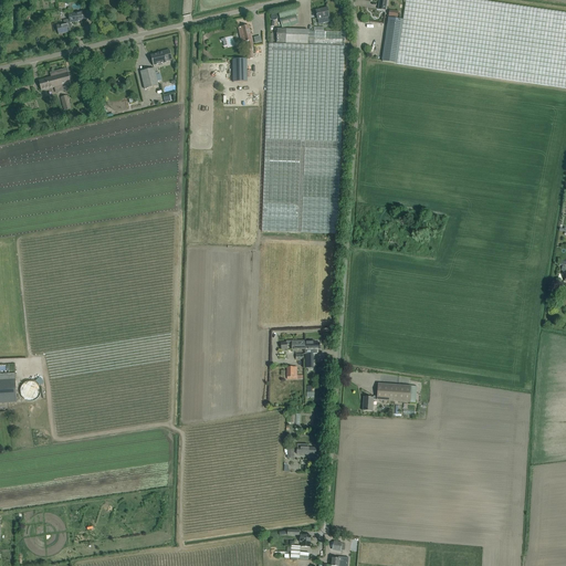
[(406,0),(404,20),(389,18),(383,62),(565,87),(565,12),(475,0),(406,0)]
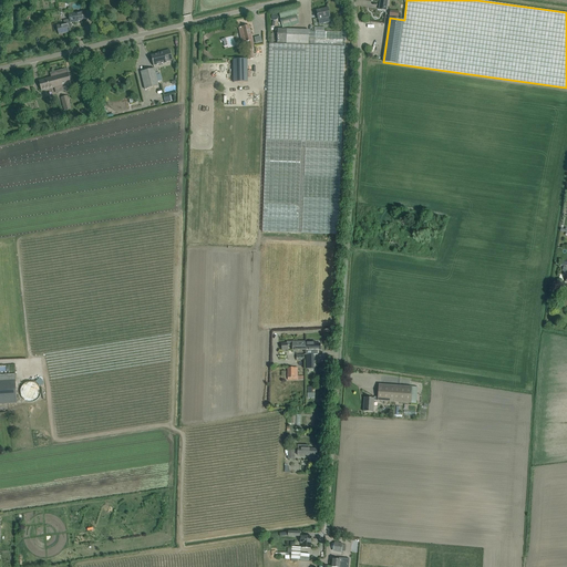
[(299,14),(297,7),(279,11),(280,19),(299,14)]
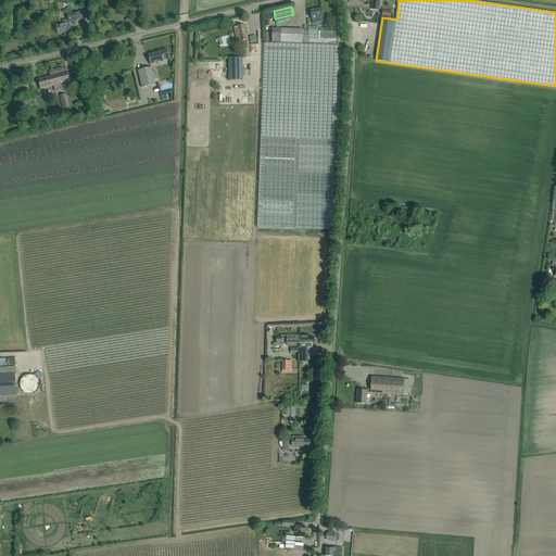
[(321,8),(310,10),(312,20),(313,20),(313,22),(317,21),(318,23),(325,21),(324,16),(321,8)]
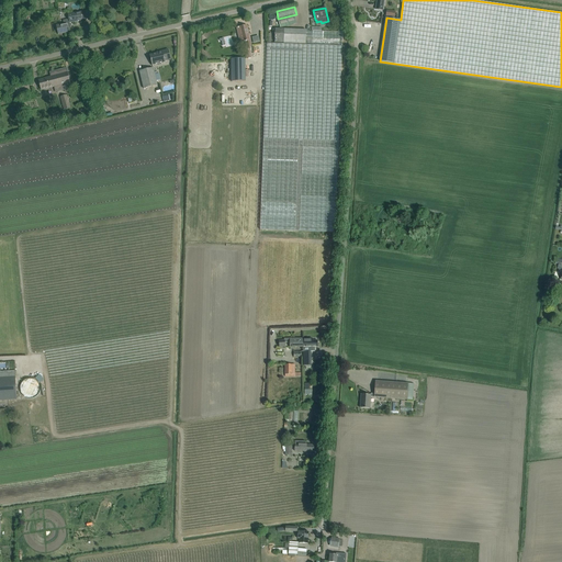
[(81,12),(68,14),(69,20),(69,23),(70,23),(82,21),(82,20),(87,20),(86,11),(81,12)]
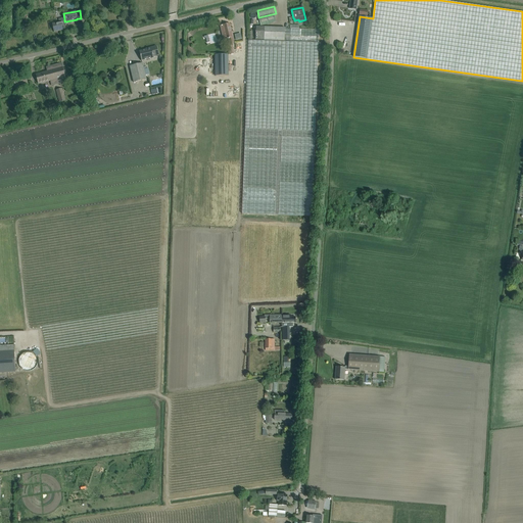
[(276,22),(274,14),(258,18),(260,27),(276,22)]
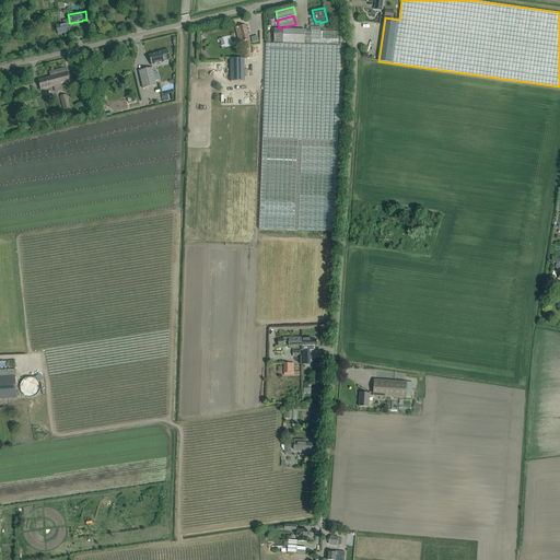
[(63,21),(63,24),(57,25),(58,34),(69,32),(68,27),(71,26),(70,23),(69,23),(69,20),(63,21)]
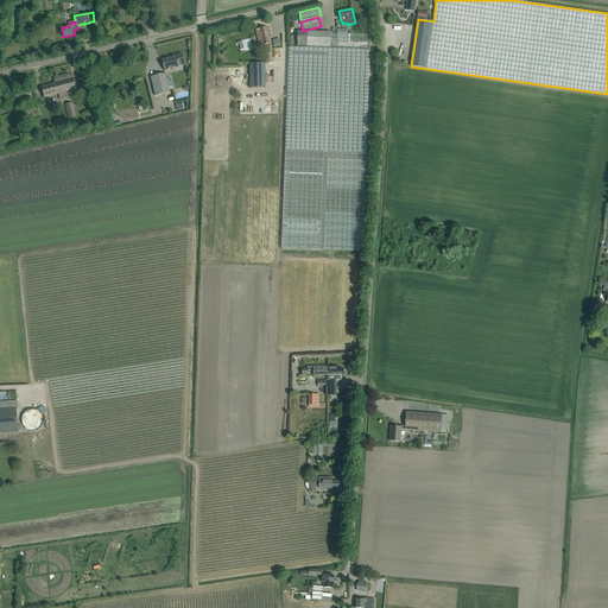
[(259,29),(255,30),(259,45),(264,45),(266,44),(267,51),(272,50),(270,37),(267,27),(259,29)]
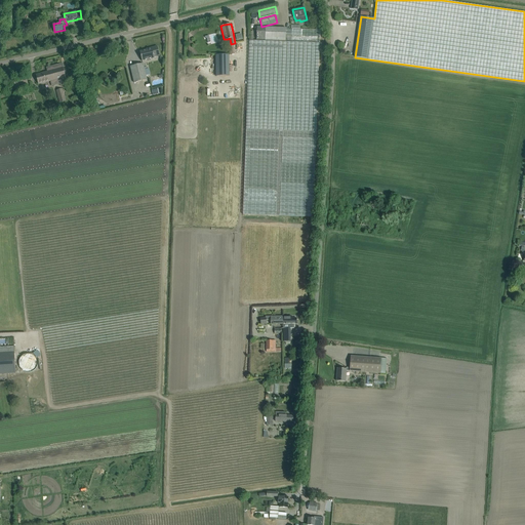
[(243,214),(313,217),(320,30),(286,29),(286,28),(282,28),(257,27),(255,27),(255,32),(257,32),(257,41),(249,41),(245,142),(243,214)]
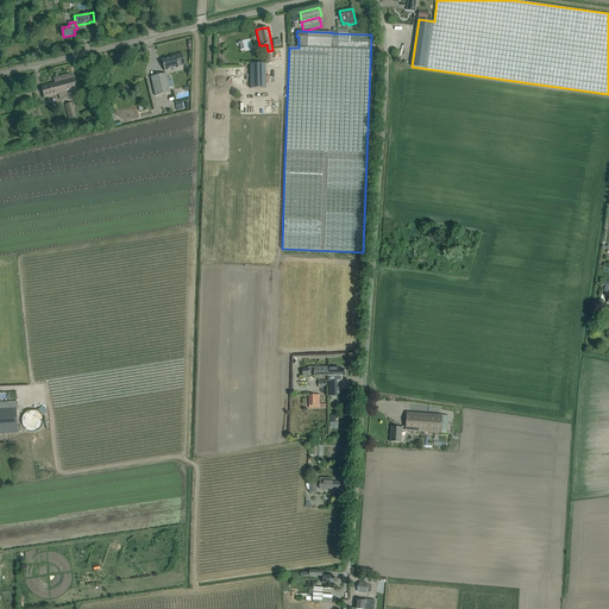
[(184,64),(182,54),(175,56),(176,57),(171,58),(163,60),(165,70),(180,68),(179,66),(184,64)]
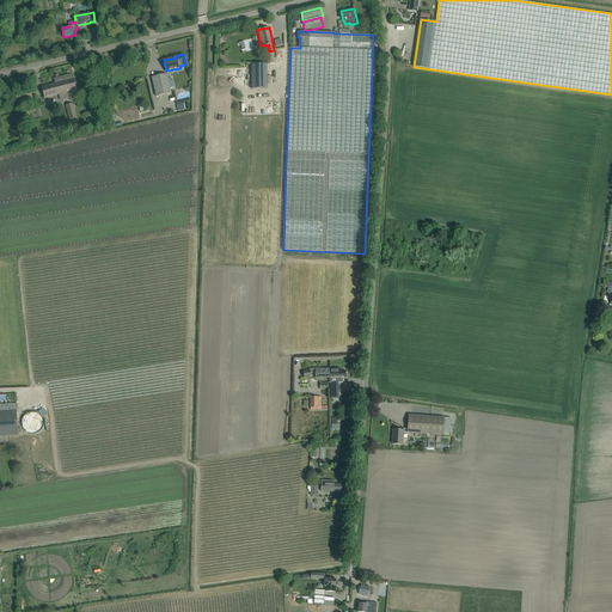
[(268,90),(267,63),(252,65),(252,90),(268,90)]
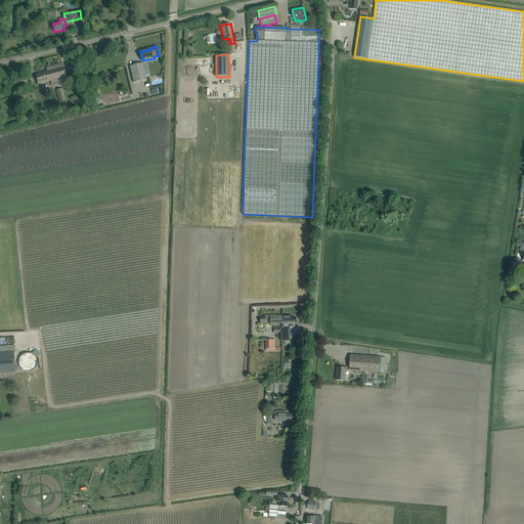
[(67,82),(61,63),(47,68),(48,72),(37,75),(39,84),(50,80),(52,85),(67,82)]
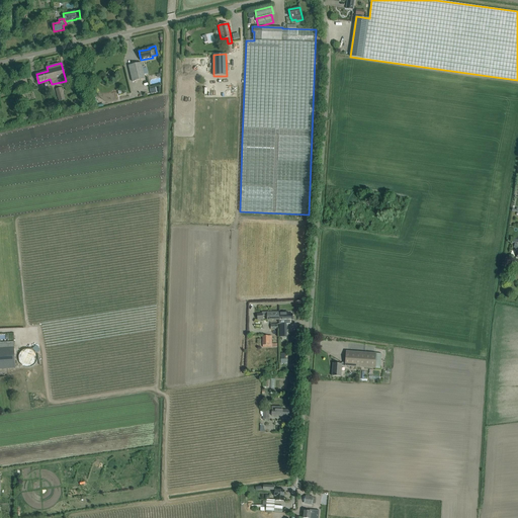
[(145,79),(142,63),(128,66),(133,82),(145,79)]
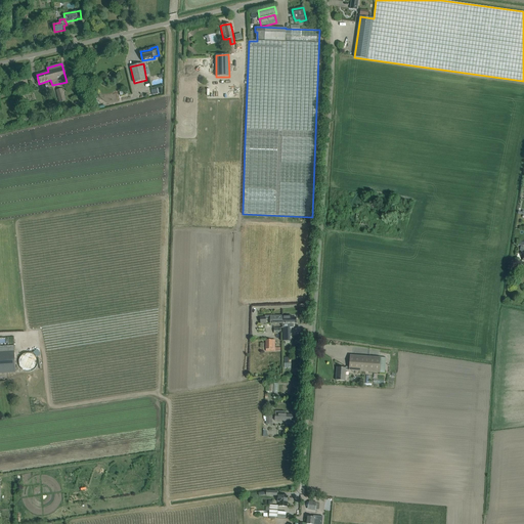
[(59,102),(66,100),(61,89),(56,90),(59,102)]
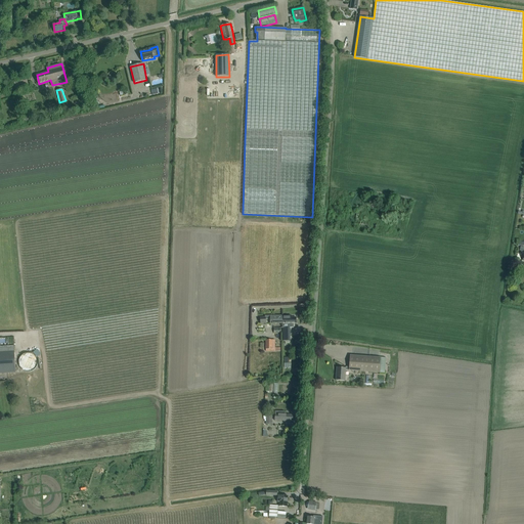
[(322,214),(322,216),(336,216),(336,214),(340,214),(340,206),(334,206),(334,209),(328,209),(328,211),(324,211),(324,214),(322,214)]
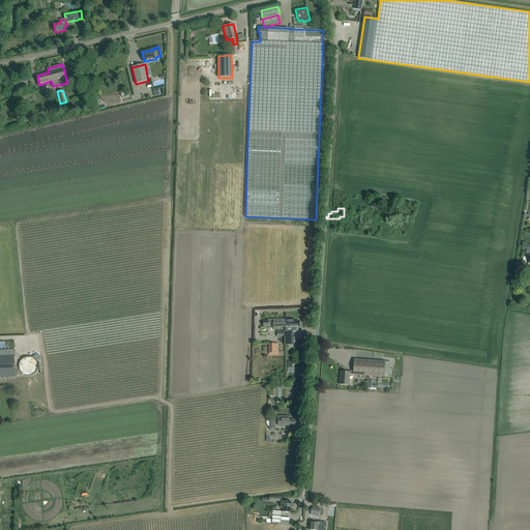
[(290,319),(286,319),(286,327),(286,331),(293,331),(297,331),(297,327),(299,327),(299,321),(294,321),(294,319),(290,319)]
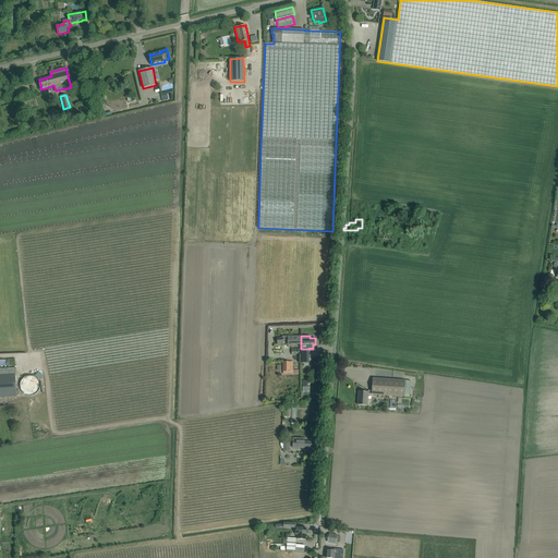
[(293,374),(293,362),(283,362),(283,374),(293,374)]
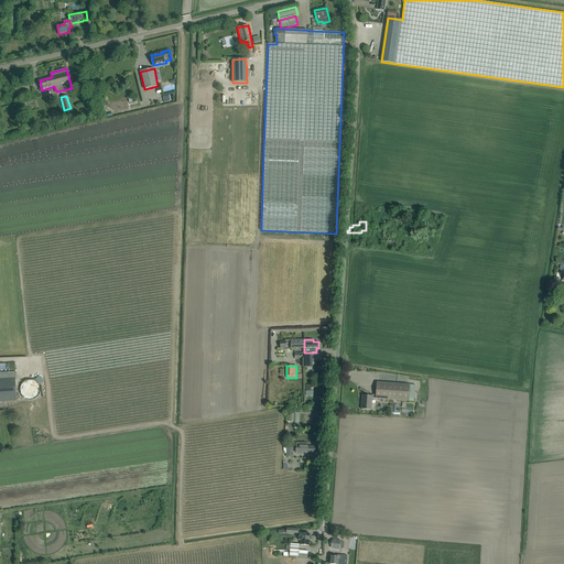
[(0,402),(17,401),(15,378),(15,371),(0,372),(0,402)]
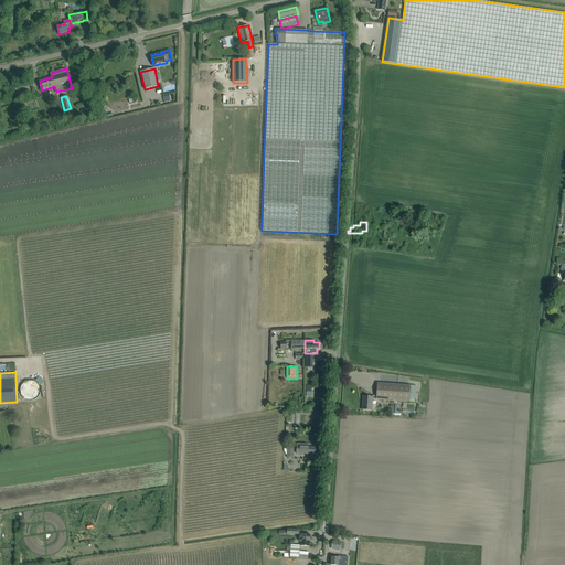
[(409,402),(411,385),(377,383),(376,396),(373,396),(373,397),(363,396),(362,409),(372,411),(373,400),(409,402)]
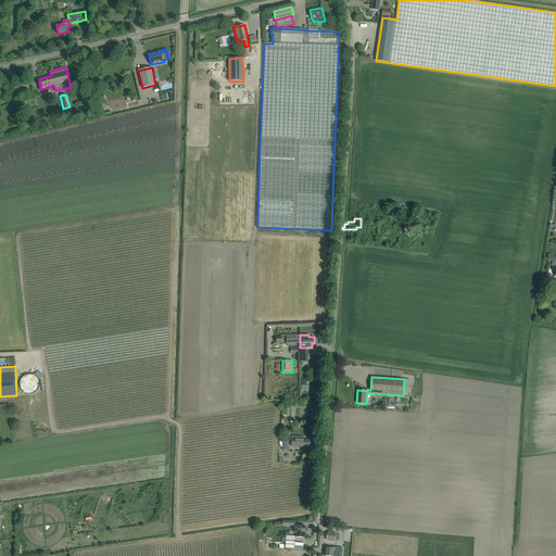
[(280,436),(280,445),(282,445),(282,451),(288,451),(289,438),(283,438),(283,436),(280,436)]
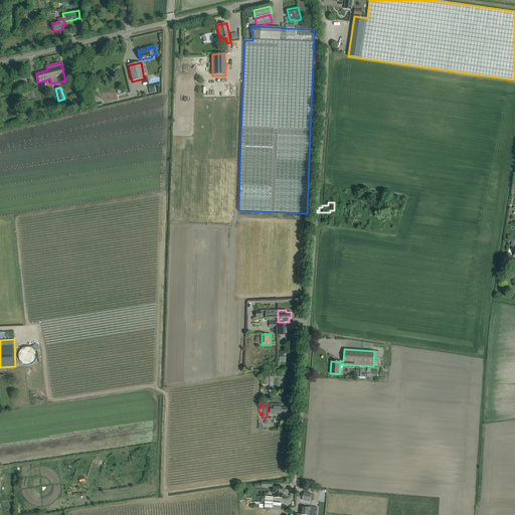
[(280,407),(280,404),(271,404),(270,413),(288,414),(288,407),(280,407)]
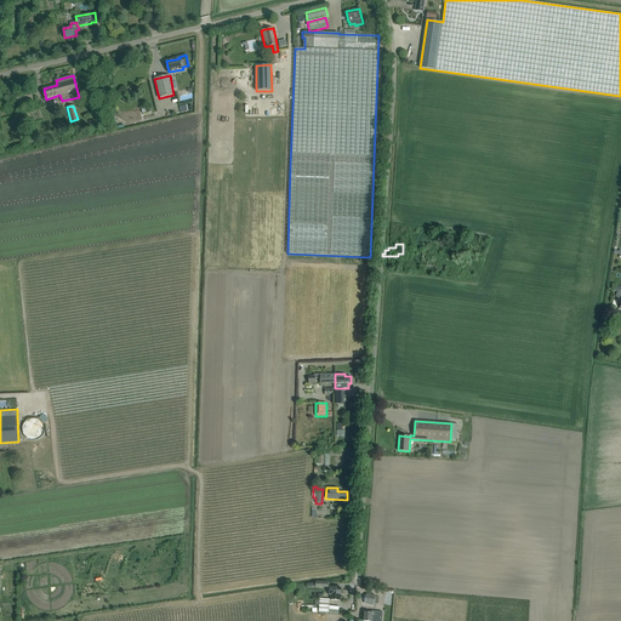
[(341,588),(330,587),(329,596),(331,596),(331,599),(340,600),(341,588)]
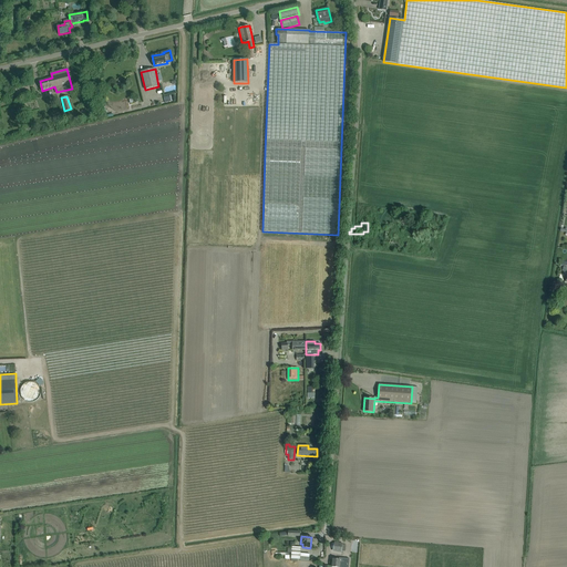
[(341,552),(342,545),(342,544),(334,543),(332,550),(341,552)]
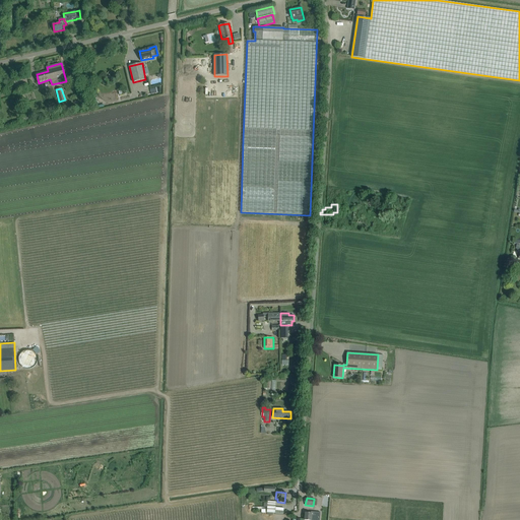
[(276,502),(274,502),(272,502),(267,502),(267,513),(275,513),(276,502)]
